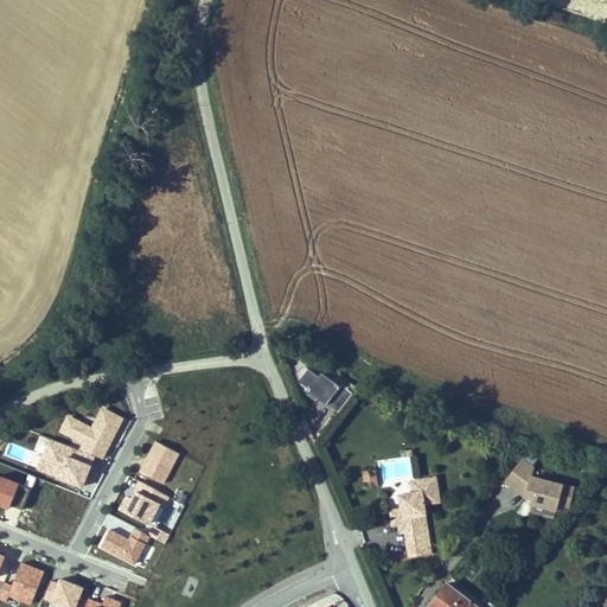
[(308,368),(296,388),(339,413),(351,393),(308,368)]
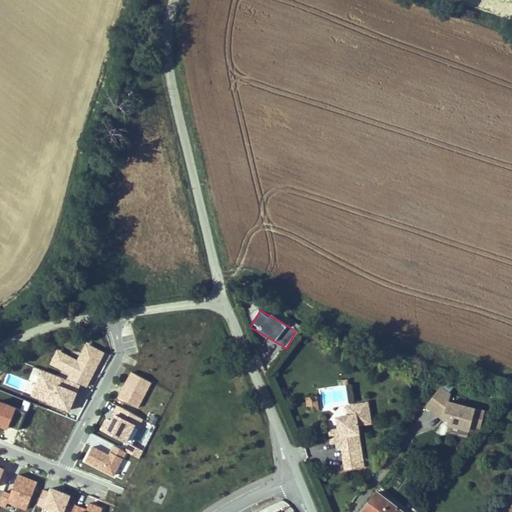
[(295,350),(303,336),(297,332),(288,345),(295,350)]
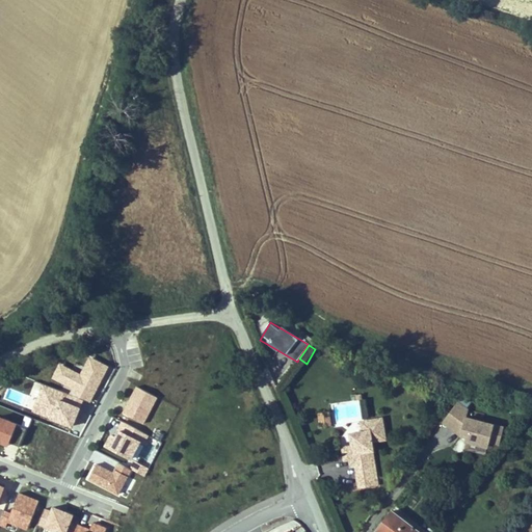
[(444,433),(488,446),(489,444),(499,446),(504,426),(468,417),(470,406),(452,401),(444,433)]
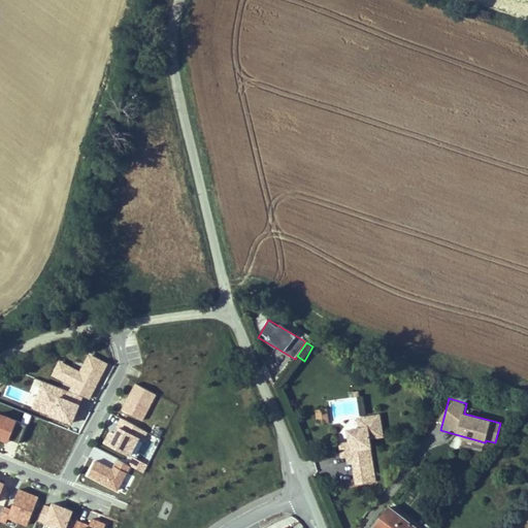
[(328,409),(316,409),(317,423),(329,423),(328,409)]
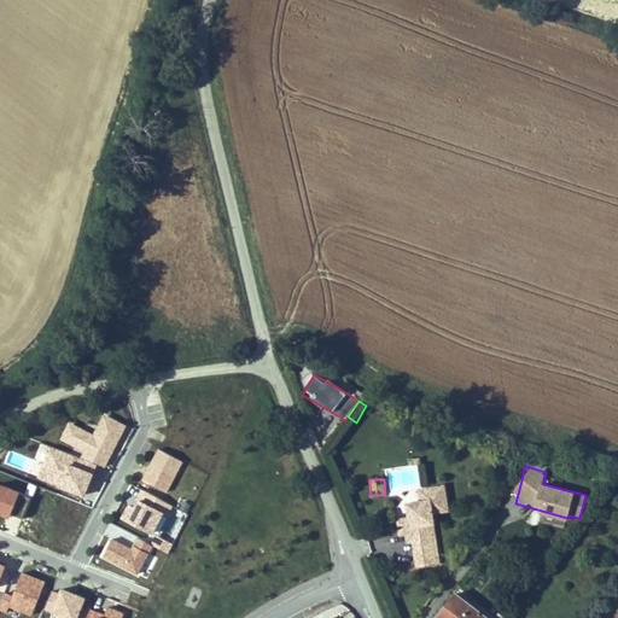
[(437,558),(456,554),(454,542),(456,541),(458,541),(455,531),(471,528),(466,502),(441,508),(443,519),(432,535),(420,537),(424,552),(430,551),(435,549),(437,558)]
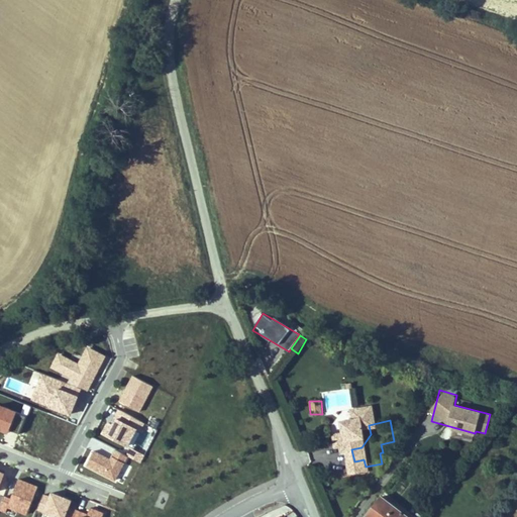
[(362,447),(371,434),(359,436),(362,447)]
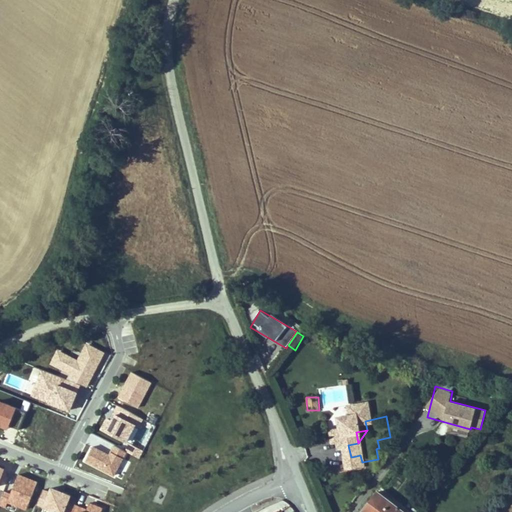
[(363,471),(382,467),(380,458),(378,459),(362,462),(363,471)]
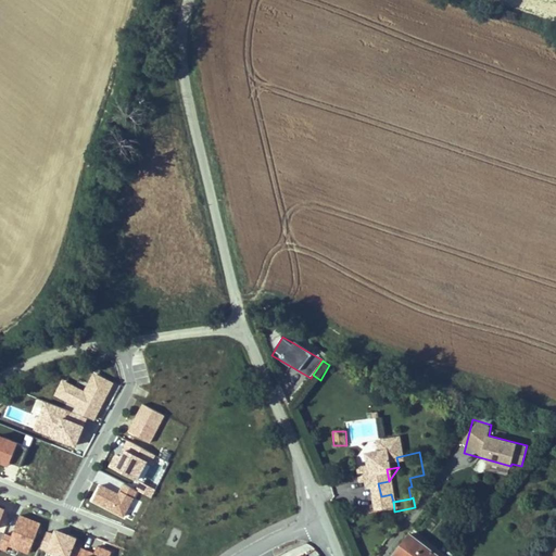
[(397,525),(417,520),(415,507),(394,512),(397,525)]
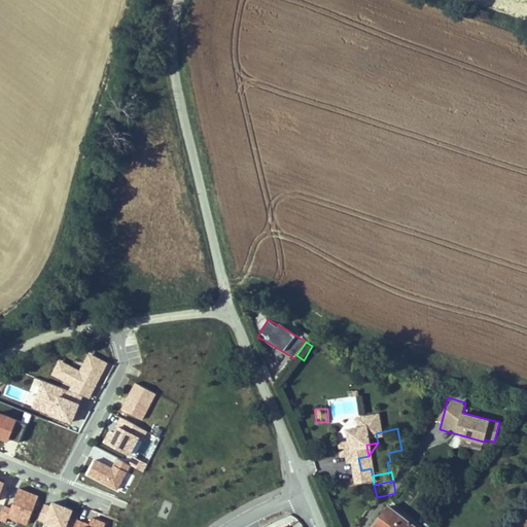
[(417,526),(408,518),(399,526),(417,526)]
